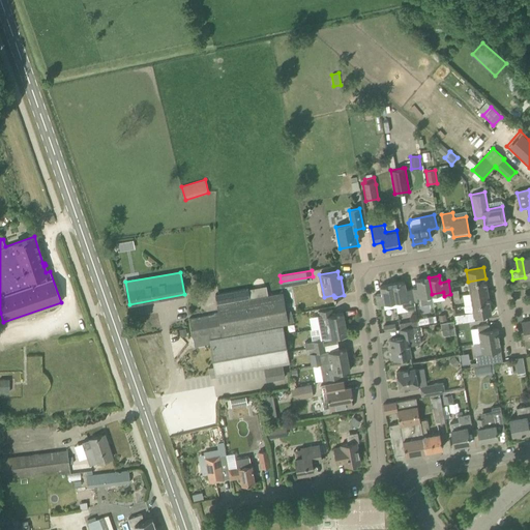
[(432,294),(429,277),(416,280),(418,288),(412,289),(414,301),(420,300),(421,305),(433,303),(432,294)]
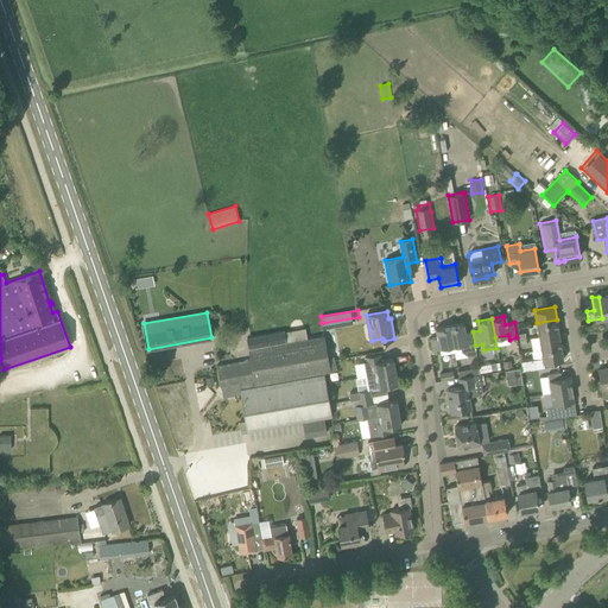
[(539,336),(559,333),(557,320),(537,323),(539,336)]
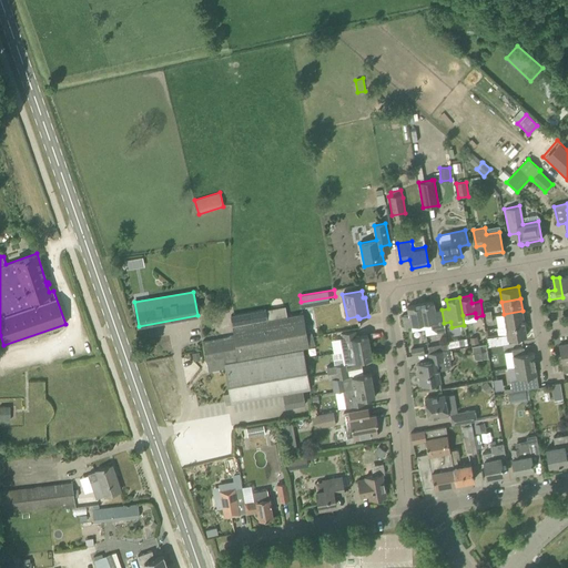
[(435,311),(434,302),(421,304),(424,323),(430,322),(432,328),(437,332),(445,331),(444,323),(442,310),(435,311)]
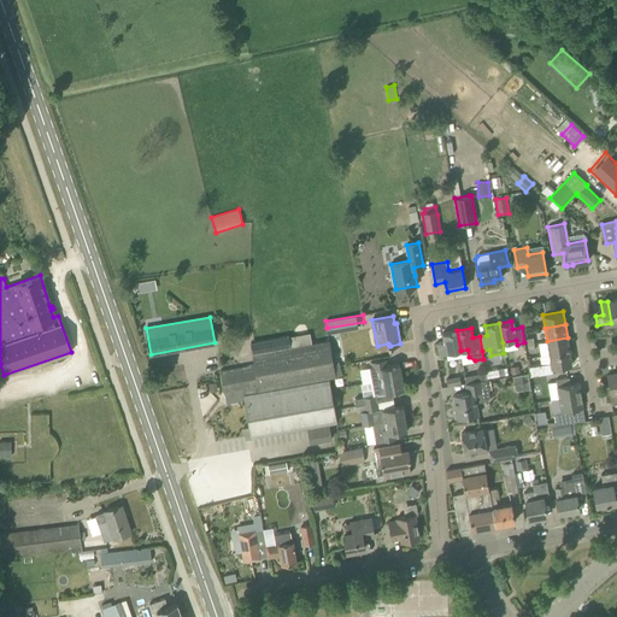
[(440,358),(447,357),(446,353),(460,351),(457,330),(442,333),(444,341),(438,342),(440,358)]
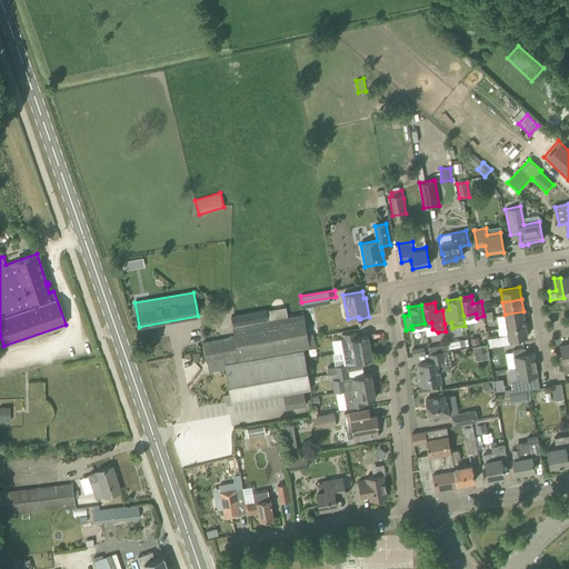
[(225,395),(226,403),(232,402),(232,403),(285,393),(287,408),(307,405),(305,390),(311,389),(303,348),(310,347),(303,313),(288,317),(287,307),(267,310),(267,309),(231,315),(236,336),(203,341),(207,363),(225,360),(226,365),(202,369),(205,379),(203,380),(205,388),(206,388),(208,397),(225,395)]
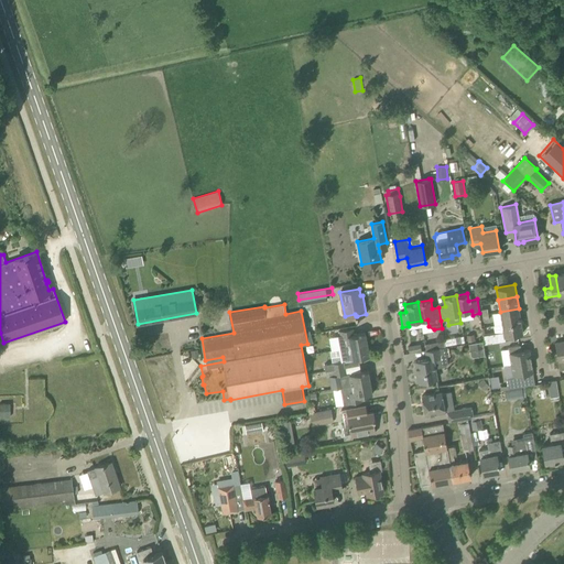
[(502,324),(520,321),(519,308),(500,312),(502,324)]
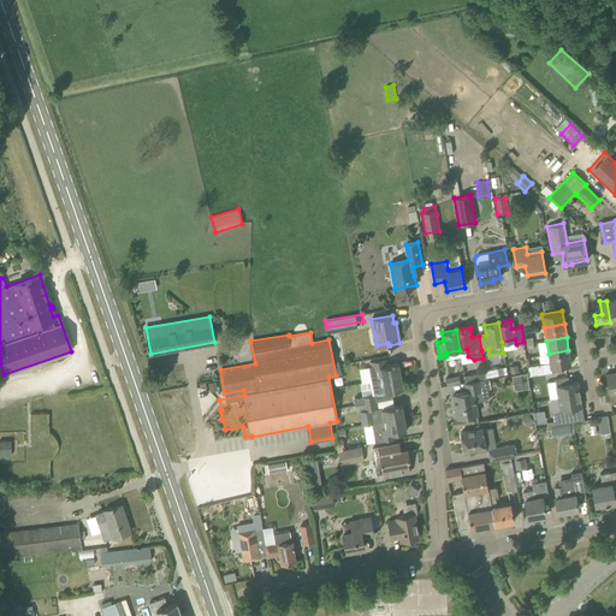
[(529,375),(551,372),(551,367),(570,365),(568,350),(549,354),(550,362),(528,366),(529,375)]
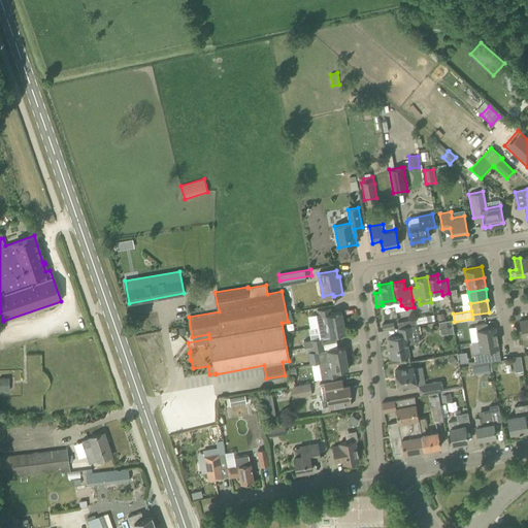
[(331,314),(330,307),(318,310),(319,314),(317,315),(319,326),(327,325),(343,322),(341,311),(331,314)]
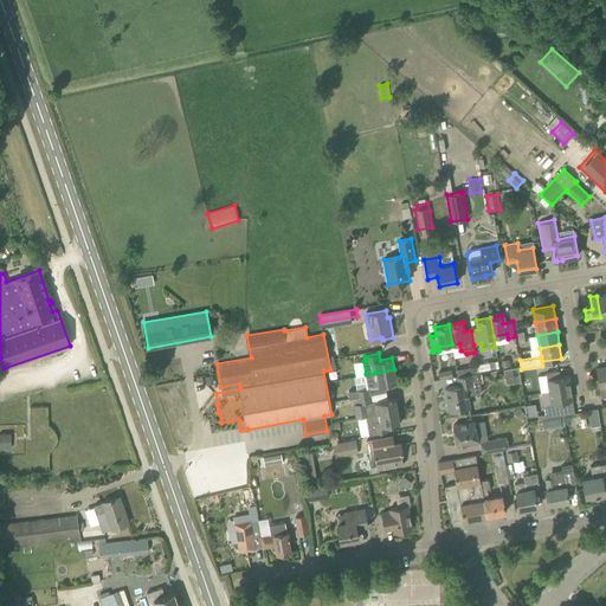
[(504,369),(505,375),(514,382),(521,381),(519,367),(504,369)]
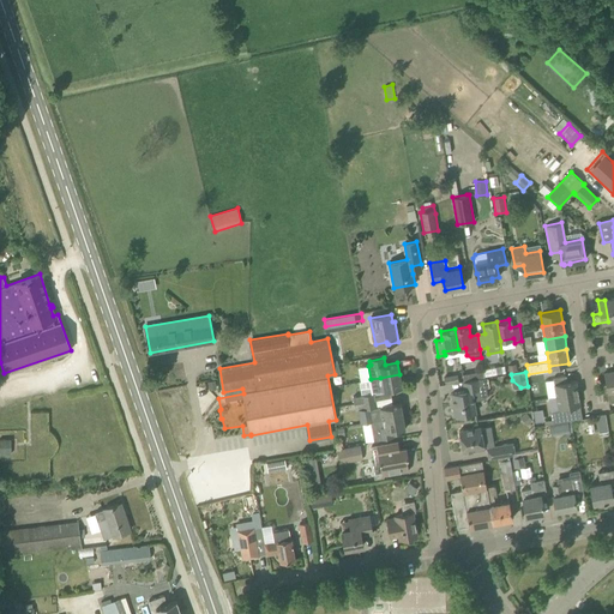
[(383,391),(395,389),(402,386),(399,374),(380,378),(383,391)]
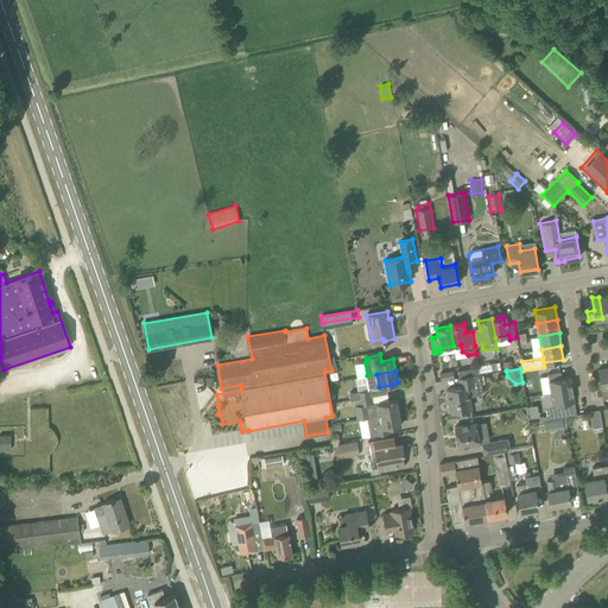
[(562,378),(561,372),(548,374),(551,392),(543,394),(572,390),(570,377),(562,378)]
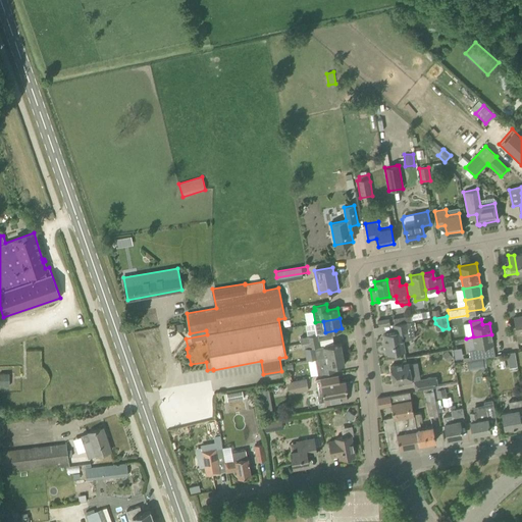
[(388,353),(404,351),(402,341),(412,338),(414,335),(413,329),(416,329),(414,320),(402,323),(395,324),(394,324),(395,332),(384,333),(388,353)]
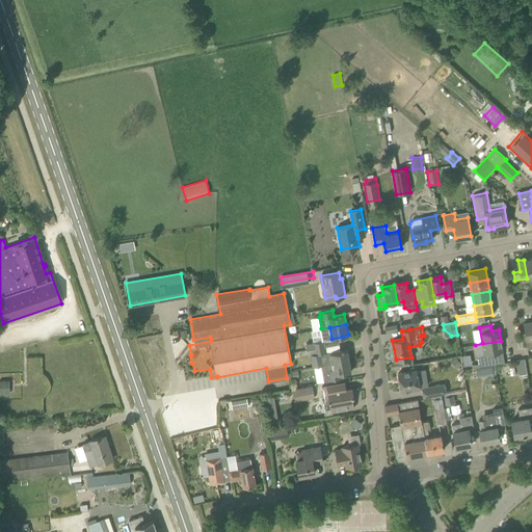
[(307,350),(313,348),(326,346),(325,340),(306,344),(307,350)]
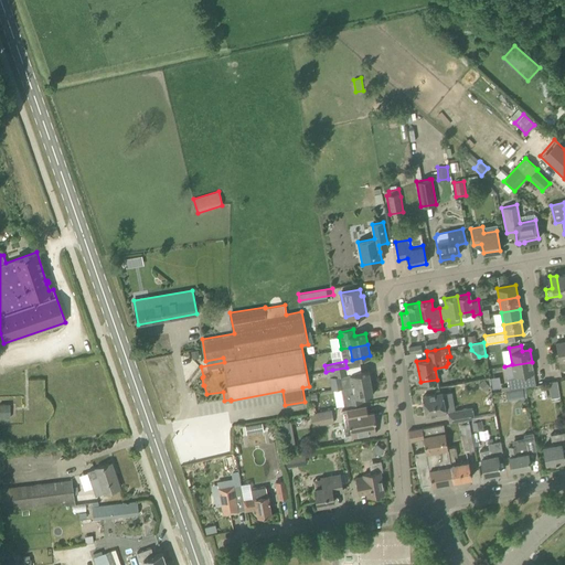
[(513,390),(522,387),(523,386),(522,375),(534,373),(532,362),(504,366),(509,390),(513,390)]
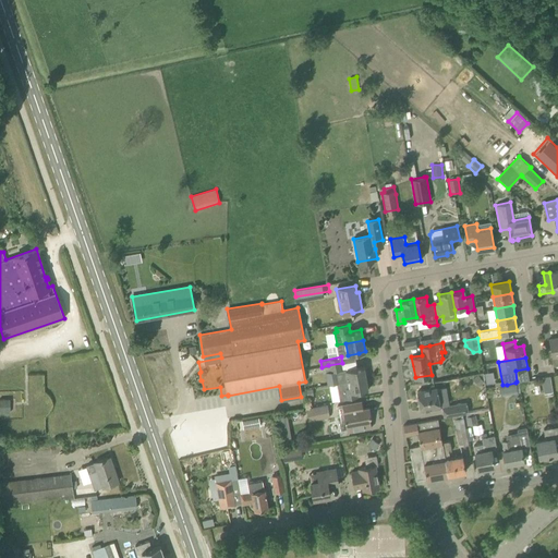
[(330,372),(343,370),(342,363),(328,365),(329,371),(330,372)]
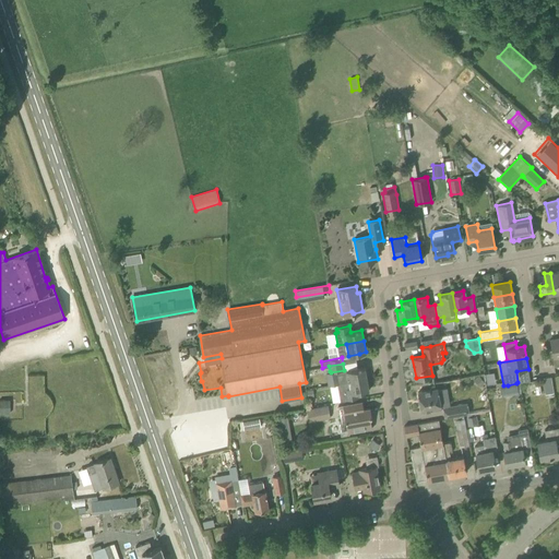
[(335,376),(337,384),(367,379),(365,367),(346,370),(347,372),(335,375),(335,376)]
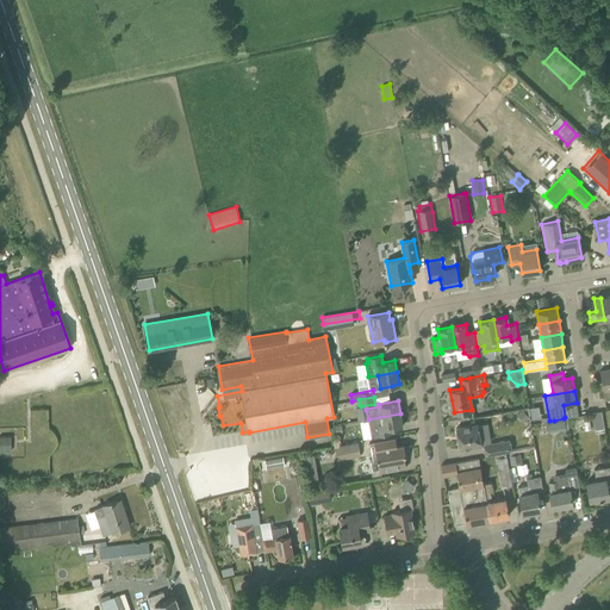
[(523,421),(529,416),(523,409),(517,414),(523,421)]
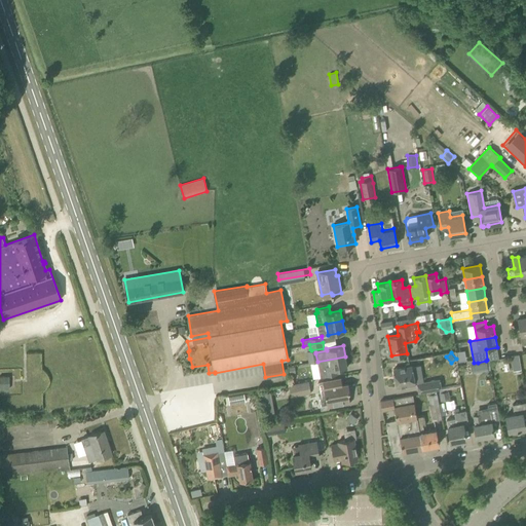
[(513,371),(521,369),(519,354),(511,355),(513,371)]
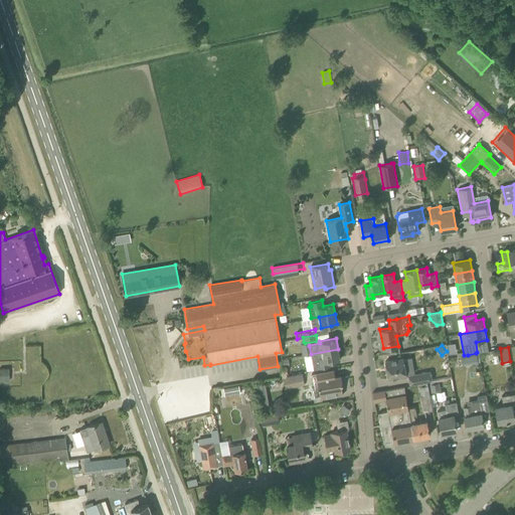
[(314,370),(319,369),(331,366),(330,361),(340,359),(338,349),(311,354),(314,370)]
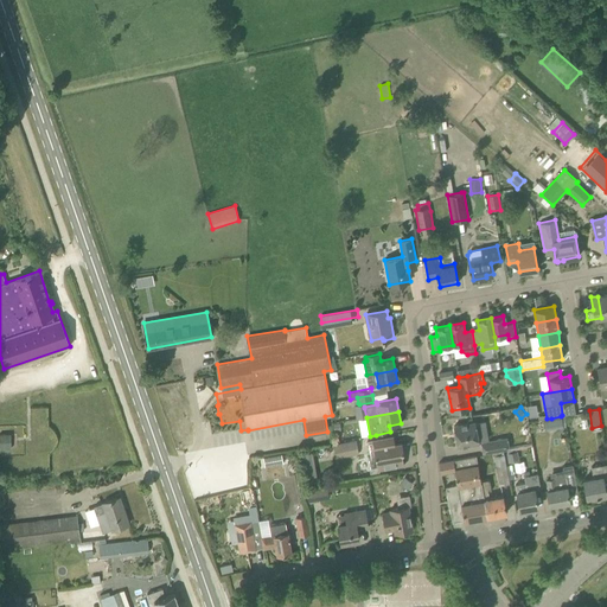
[(561,416),(551,419),(554,429),(563,427),(561,416)]
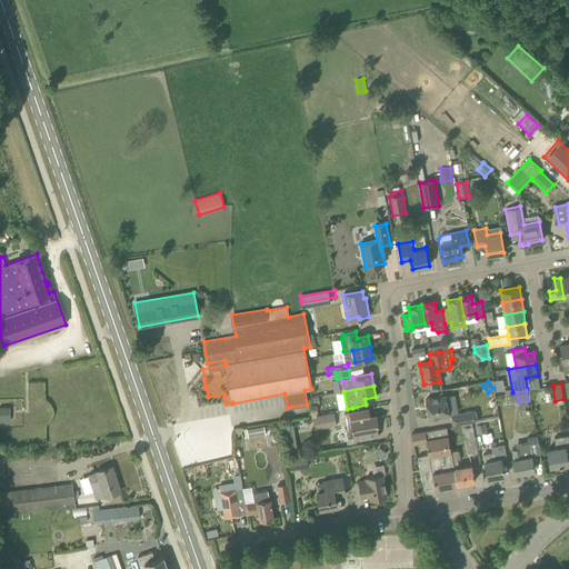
[(429,419),(448,416),(445,396),(426,399),(429,419)]
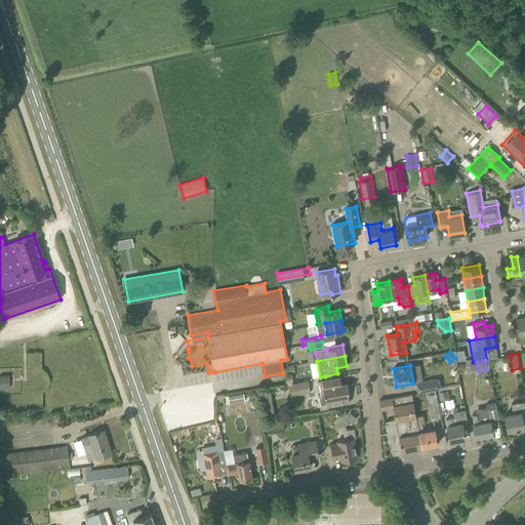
[(341,384),(340,377),(318,381),(320,395),(318,396),(320,409),(328,407),(327,406),(350,402),(348,391),(349,391),(348,382),(341,384)]
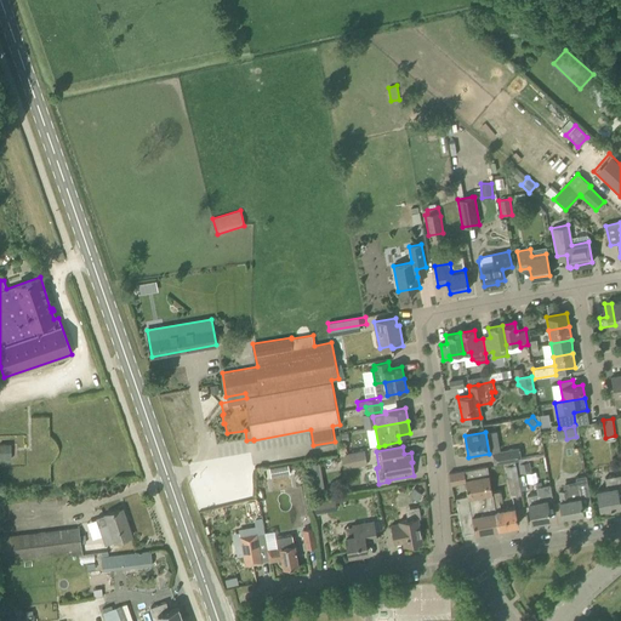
[(495,463),(522,459),(519,448),(493,453),(495,463)]
